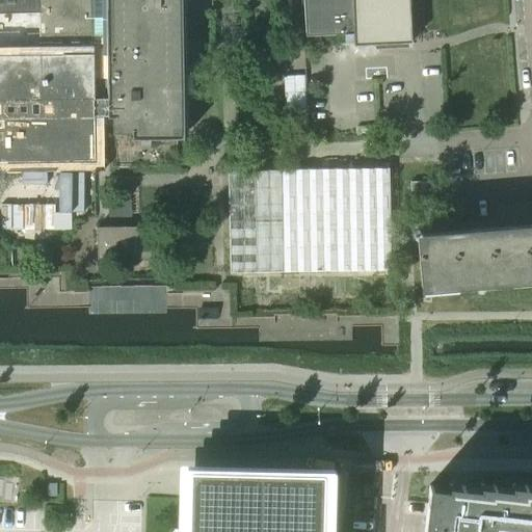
[(0,0),(0,161),(95,160),(95,145),(109,145),(109,168),(178,167),(177,138),(183,138),(182,43),(188,43),(189,43),(189,20),(187,20),(187,21),(182,21),(181,0),(0,0)]
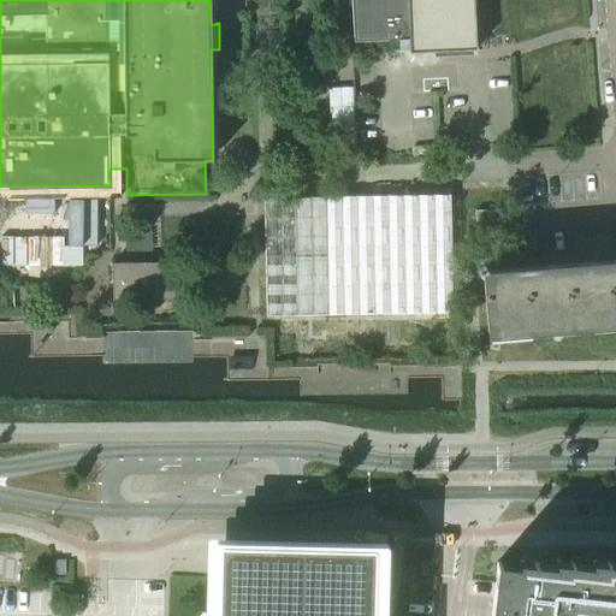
[(400,49),(409,48),(409,53),(427,52),(477,49),(473,0),(350,0),(354,42),(398,39),(400,49)]
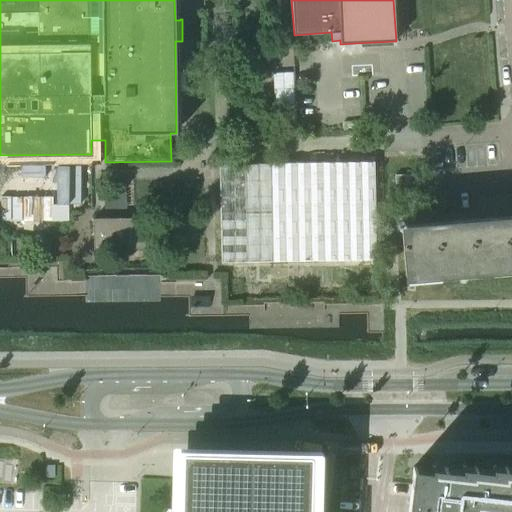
[(373,162),(219,164),(221,262),(376,260),(373,162)]
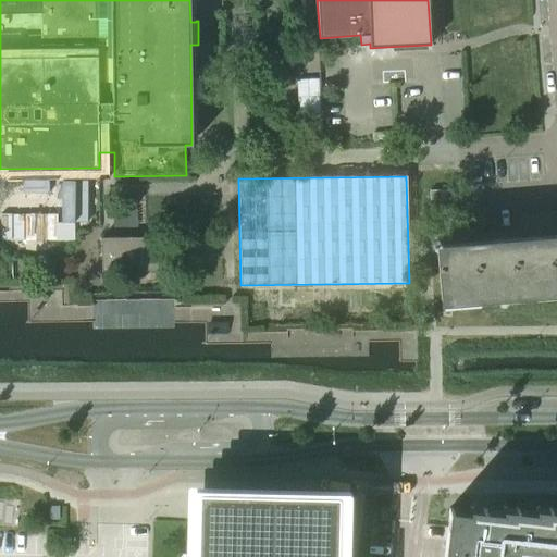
[(446,190),(430,190),(430,201),(446,200),(446,190)]
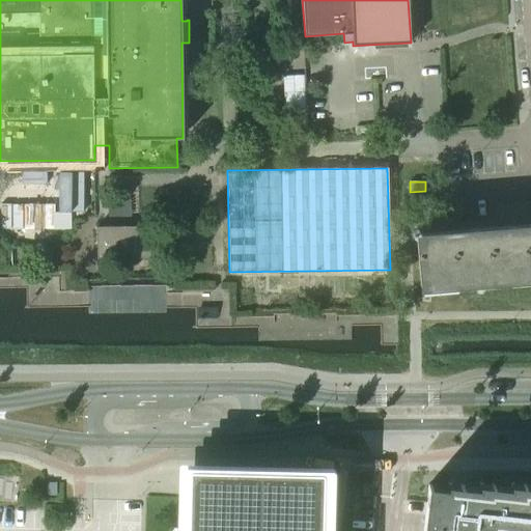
[(406,199),(406,210),(425,208),(424,198),(406,199)]
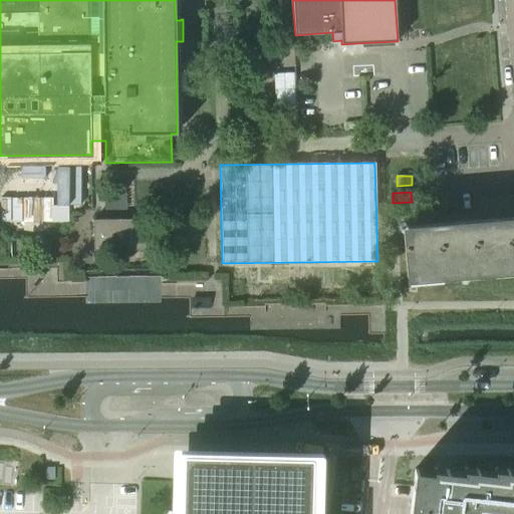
[(403,230),(407,277),(408,281),(513,271),(513,217),(403,226),(404,230),(403,230)]
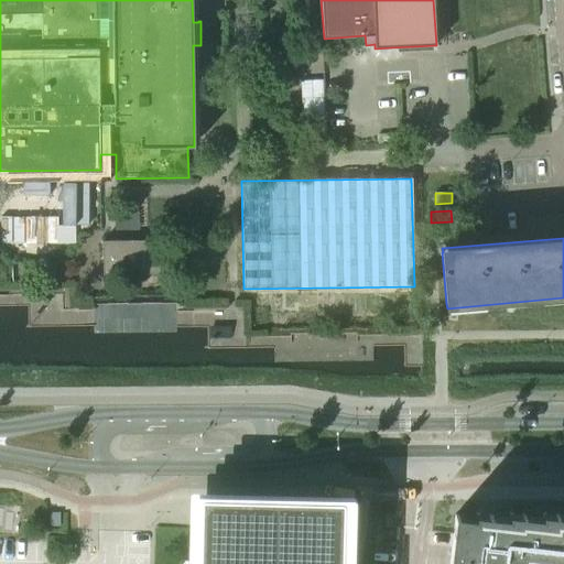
[(102,241),(104,274),(162,273),(161,240),(102,241)]
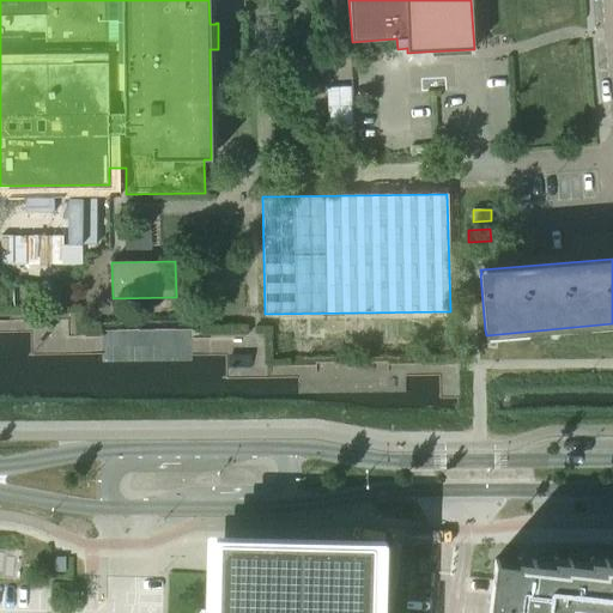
[(372,612),(374,566),(374,565),(374,547),(374,545),(371,544),(222,540),(219,541),(218,544),(218,562),(218,563),(216,612),(372,612)]
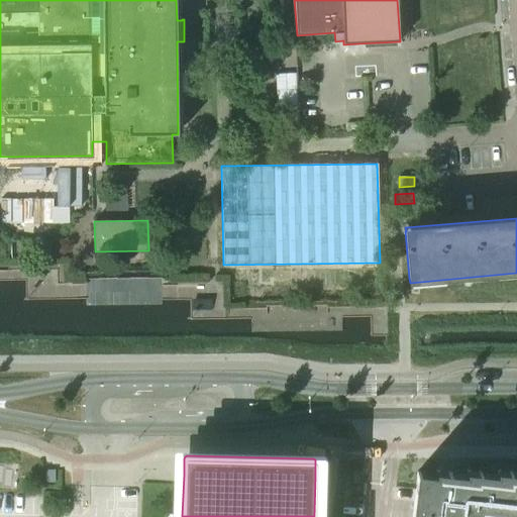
[(0,462),(0,488),(16,490),(19,464),(0,462)]
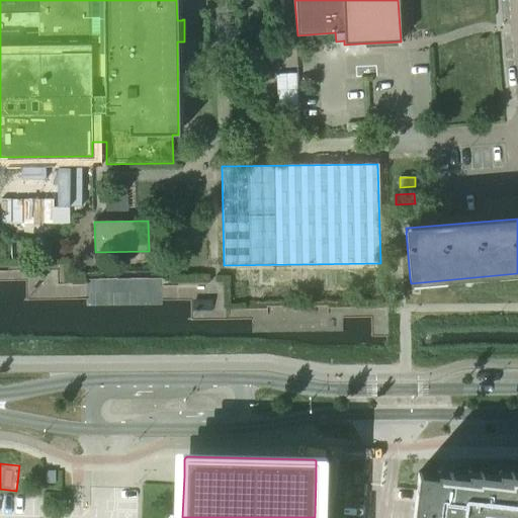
[(55,470),(46,470),(46,483),(55,483),(55,470)]
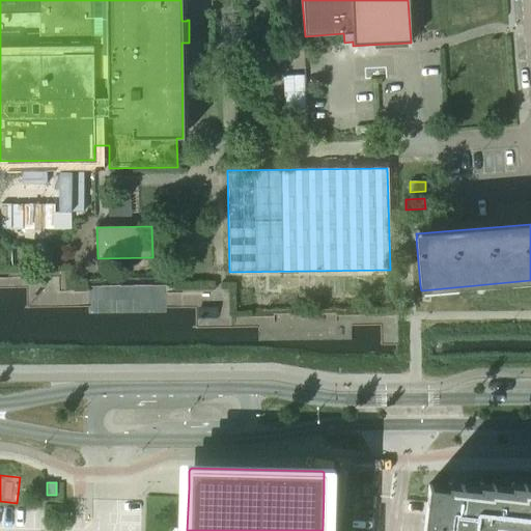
[(428,486),(422,530),(530,530),(530,483),(516,483),(515,486),(487,485),(486,488),(459,485),(458,490),(428,486)]
